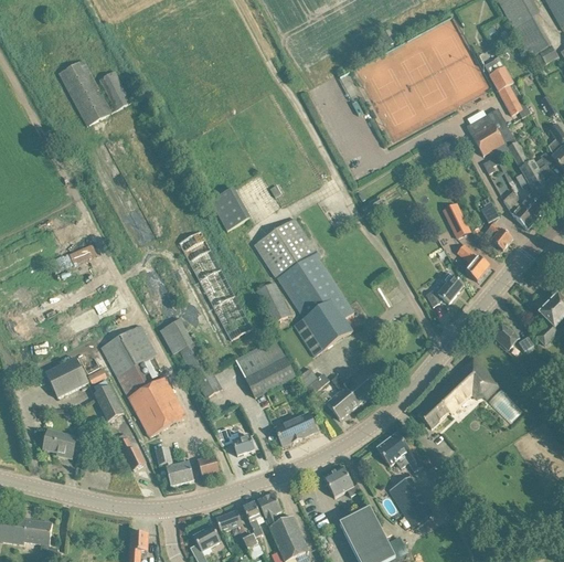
[(497,0),(512,29),(513,28),(529,56),(539,51),(545,63),(557,55),(534,14),(540,12),(533,0),(497,0)]
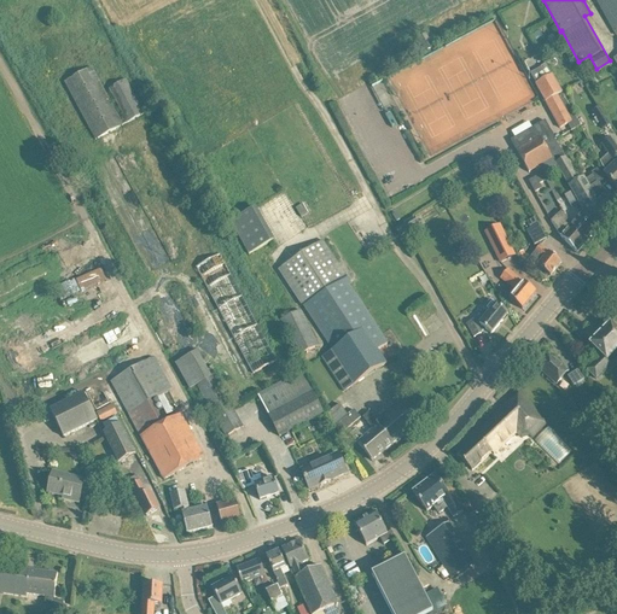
[(598,0),(616,31),(616,30),(616,0),(598,0)]
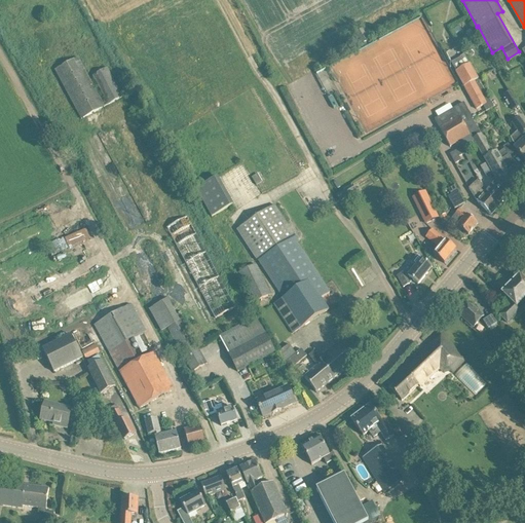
[(362,41),(368,38),(362,27),(354,30),(362,41)]
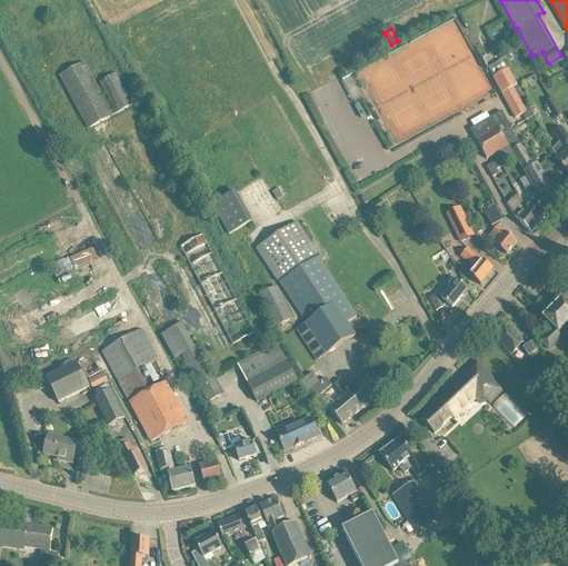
[(502,57),(487,65),(515,116),(521,111),(525,117),(534,112),(508,66),(502,57)]
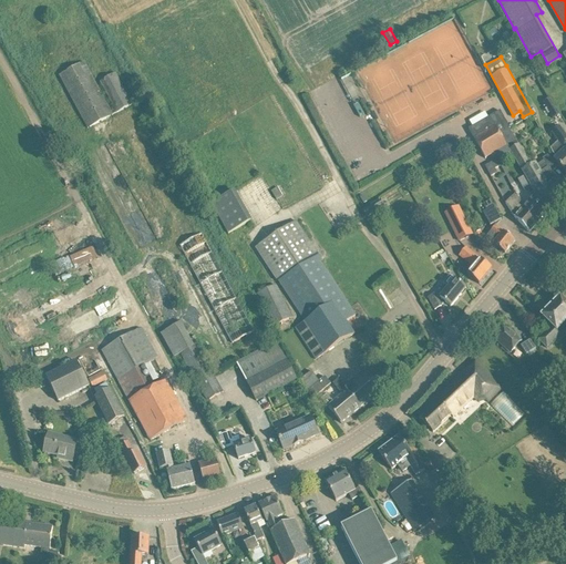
[(110,109),(95,81),(83,59),(58,72),(86,125),(112,112),(110,109)]
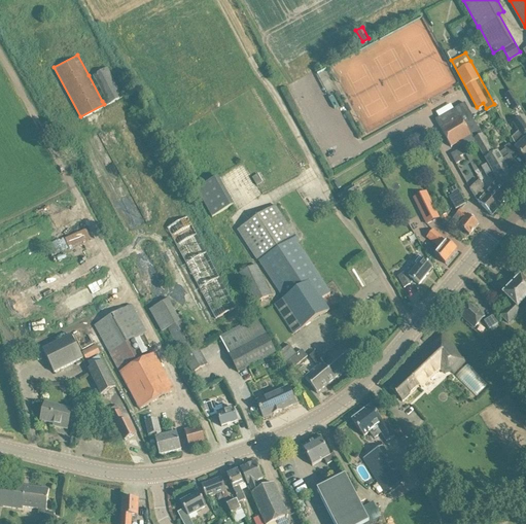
[(123,95),(107,65),(92,73),(105,99),(102,101),(104,104),(107,102),(123,95)]
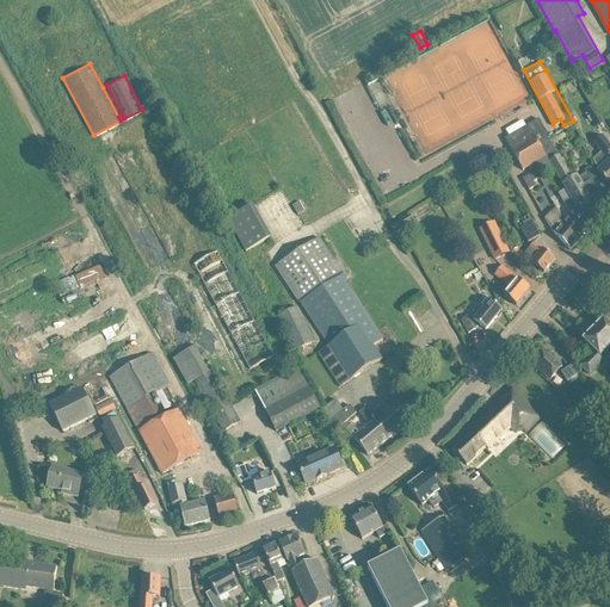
[(595,124),(601,121),(591,104),(584,107),(595,124)]
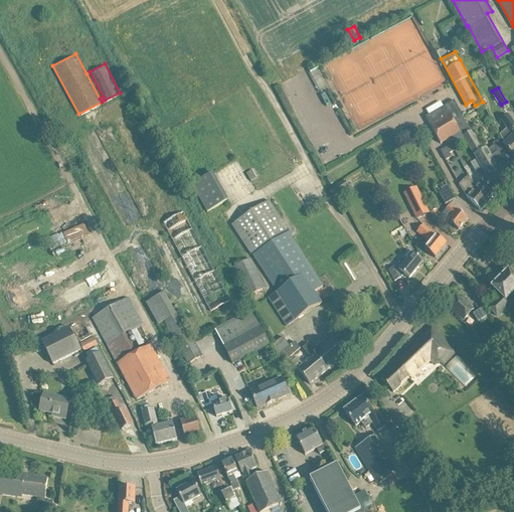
[(453,98),(443,104),(424,115),(430,123),(449,113),(453,120),(462,115),(462,114),(463,114),(453,98)]
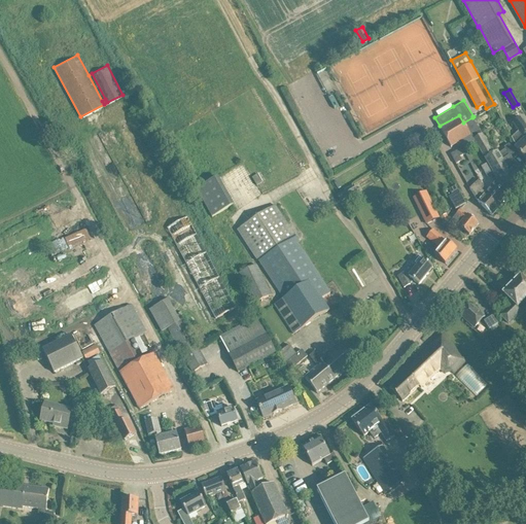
[(469,133),(463,123),(459,115),(440,126),(450,144),(460,139),(469,133)]
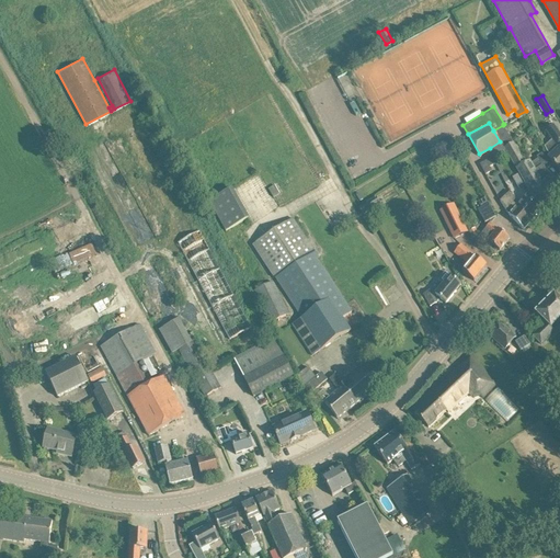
[(559,134),(552,124),(545,129),(551,137),(556,145),(559,141),(559,134)]
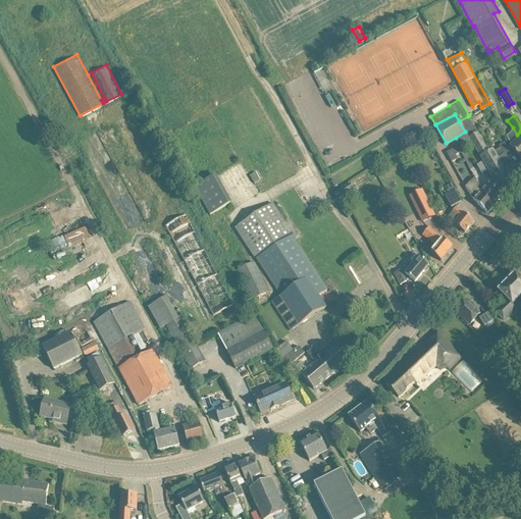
[(477,130),(476,131),(468,116),(459,121),(465,132),(468,138),(469,137),(491,175),(502,193),(520,170),(507,155),(507,154),(500,145),(493,149),(492,147),(486,150),(485,147),(486,146),(477,130)]
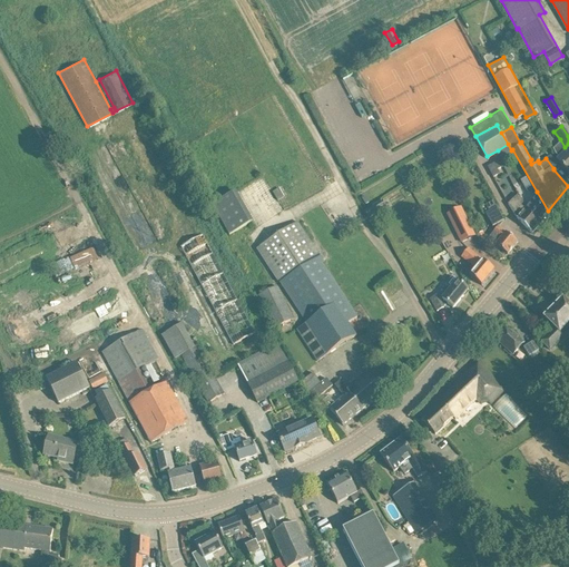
[(568,144),(565,147),(560,139),(556,144),(552,147),(555,150),(558,155),(556,157),(559,162),(568,172),(568,144)]
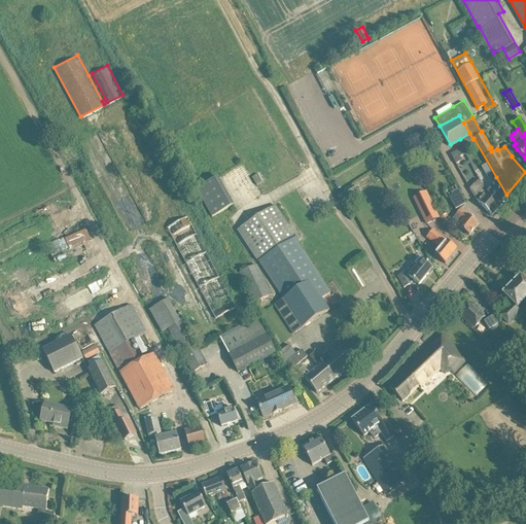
[(472,139),(469,133),(460,139),(463,144),(472,139)]
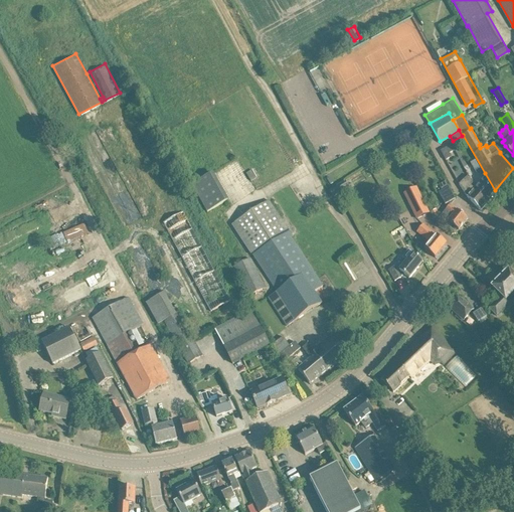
[(451,142),(449,144),(440,148),(445,158),(451,154),(449,151),(454,148),(451,142)]
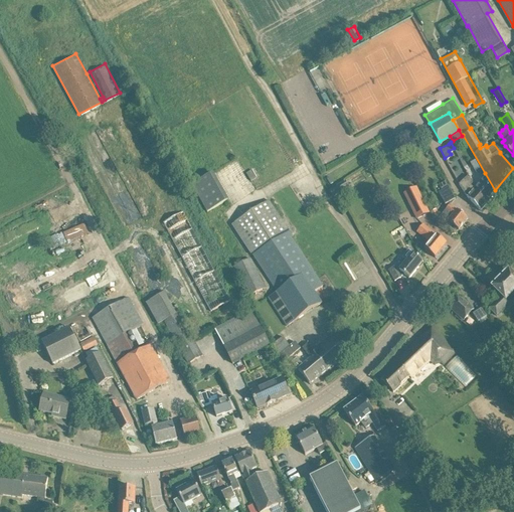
[(190,182),(206,210),(228,197),(212,170),(190,182)]
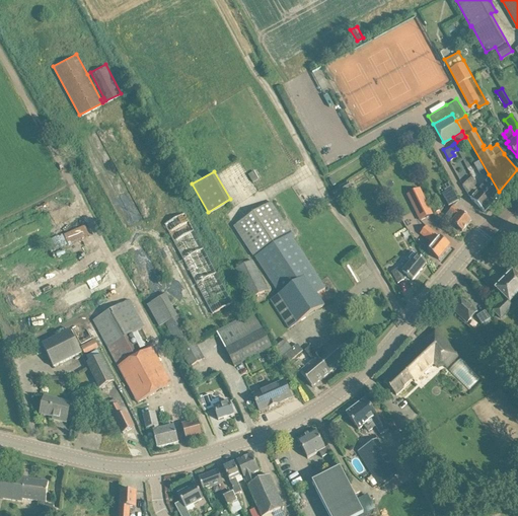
[(475,191),(478,186),(473,180),(471,174),(461,183),(470,196),(484,210),(490,203),(475,191)]
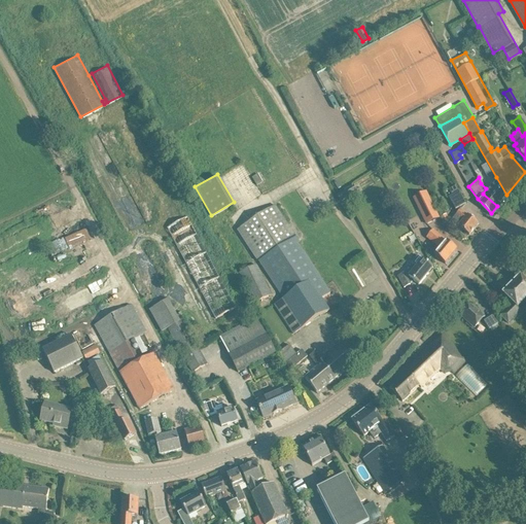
[(506,195),(496,177),(486,188),(483,194),(497,206),(506,195)]
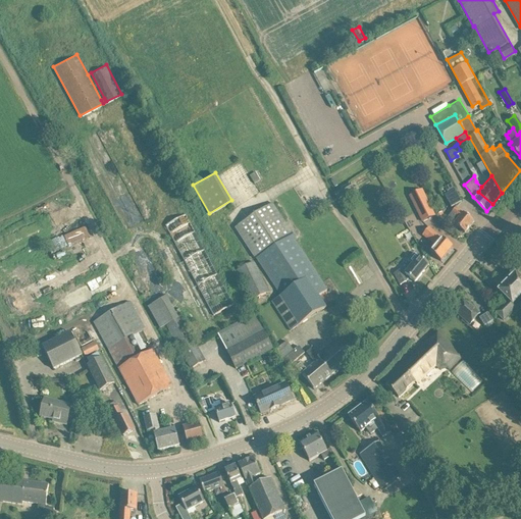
[(349,182),(333,192),(336,198),(353,188),(349,182)]
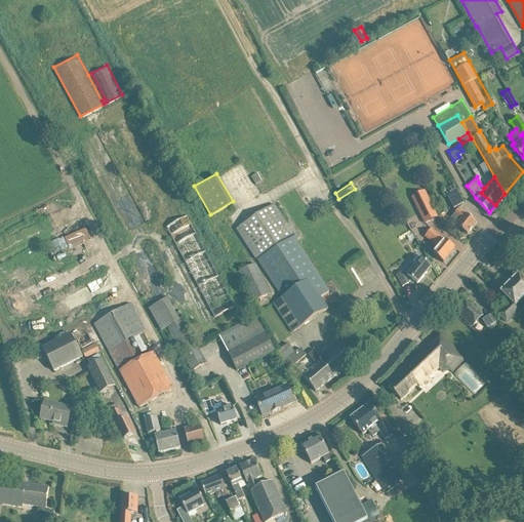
[(453,183),(447,186),(450,192),(446,194),(453,206),(464,200),(453,183)]
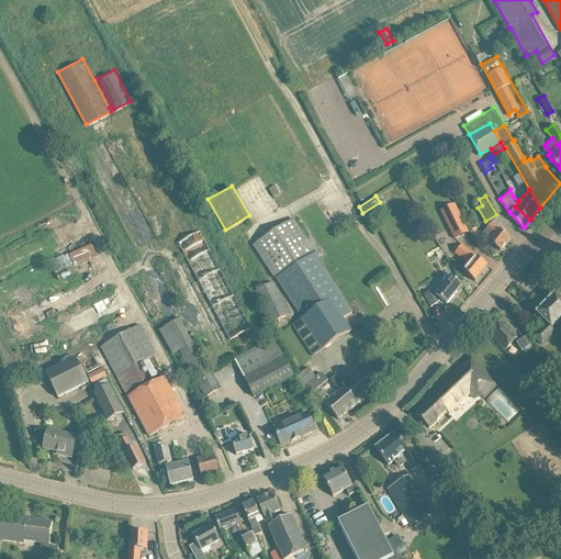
[(453,202),(440,209),(453,236),(467,230),(453,202)]
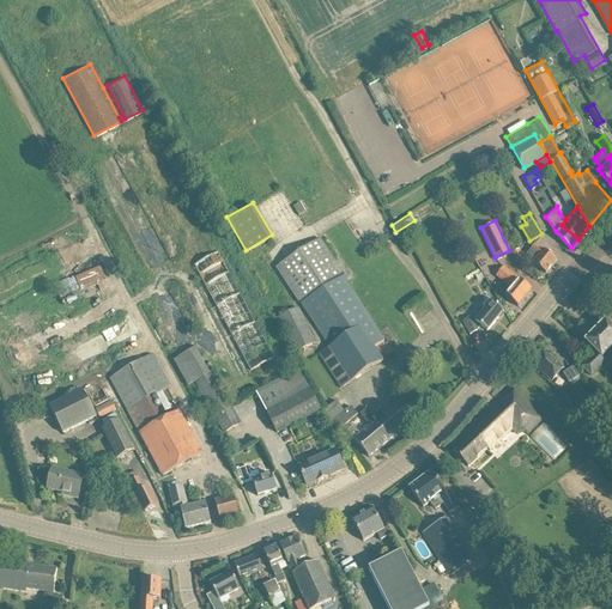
[(383,338),(345,279),(347,278),(320,235),(274,265),(297,300),(298,299),(328,345),(317,351),(340,385),(382,358),(373,343),(383,338)]
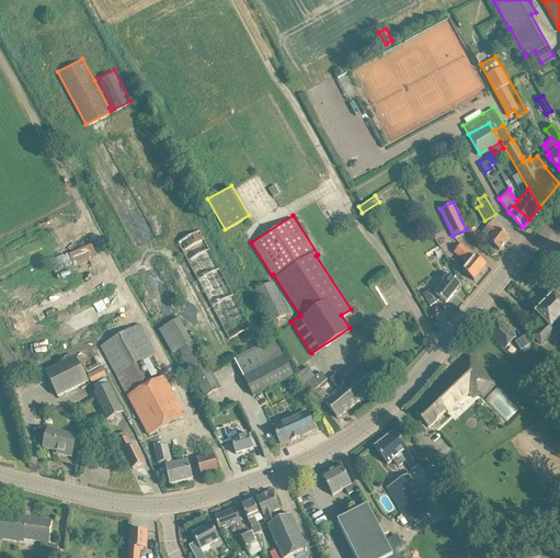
[(499,248),(507,236),(509,236),(489,220),(479,232),(499,248)]
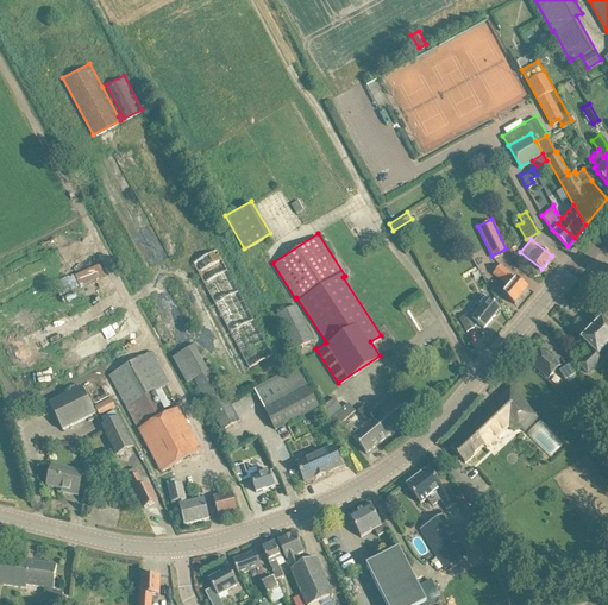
[(193,259),(229,329),(249,365),(271,352),(252,316),(217,247),(193,259)]
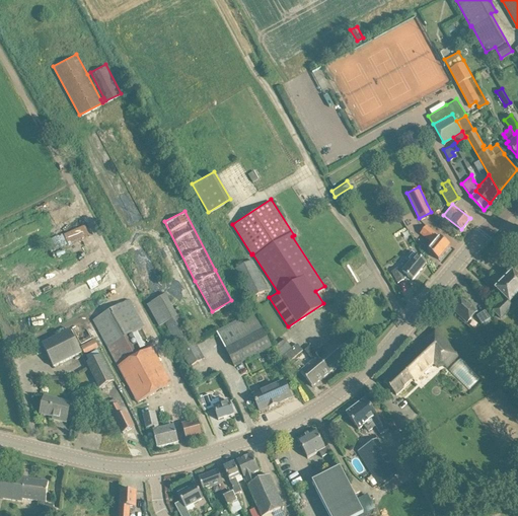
[(426,224),(420,231),(432,241),(427,248),(430,251),(438,258),(449,243),(438,234),(427,225),(426,224)]
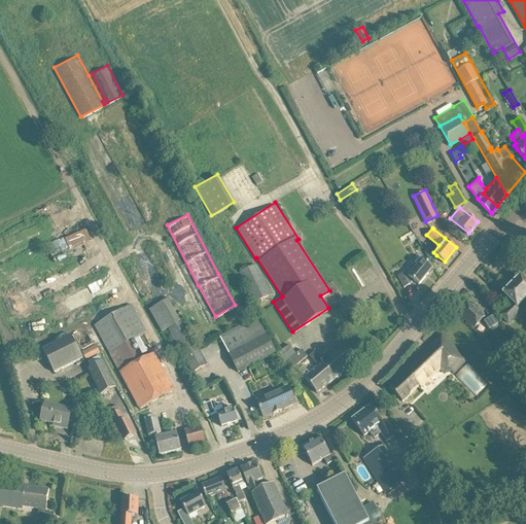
[(402,270),(396,274),(398,276),(404,285),(410,282),(409,281),(412,278),(418,282),(432,266),(424,258),(422,257),(417,253),(411,260),(416,265),(408,274),(409,275),(407,276),(402,270)]
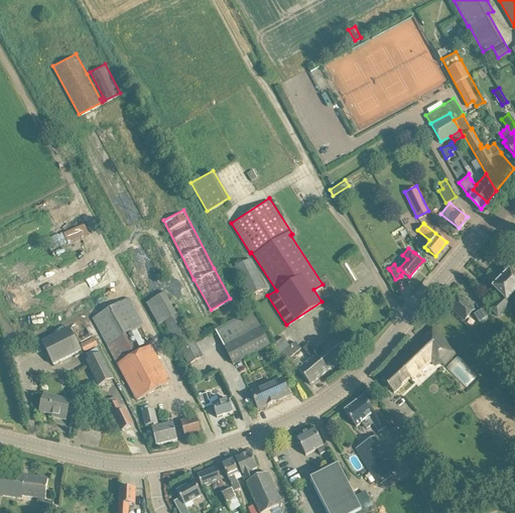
[(248,294),(264,286),(250,257),(234,265),(248,294)]
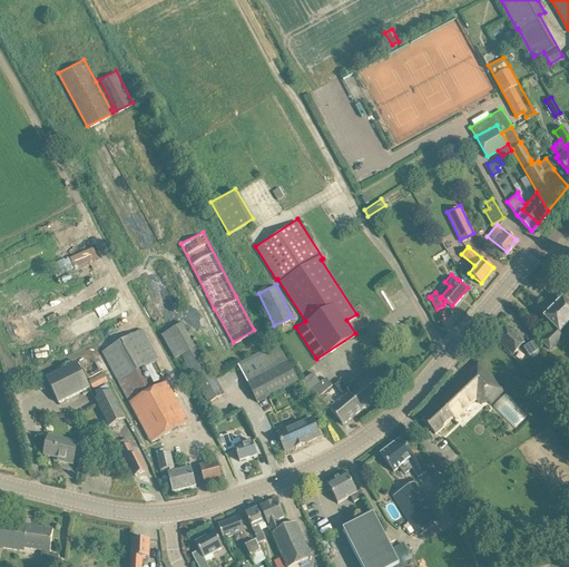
[(568,290),(562,297),(561,296),(543,315),(552,325),(540,339),(549,348),(562,334),(559,331),(568,320),(568,290)]
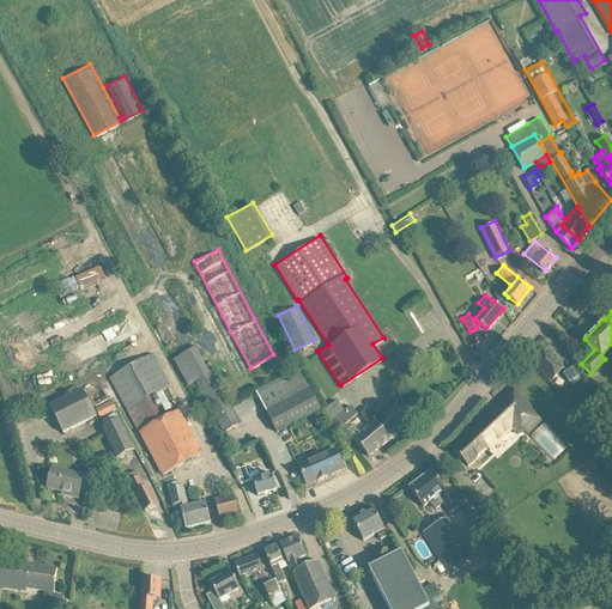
[(187,383),(194,378),(208,370),(195,345),(173,357),(187,383)]
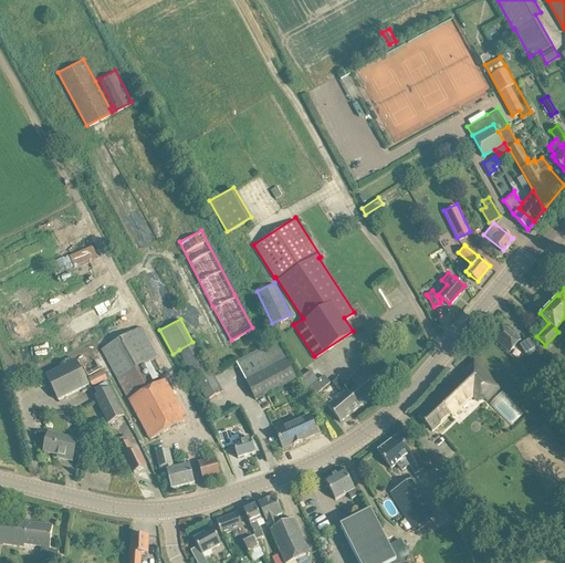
[(149,386),(138,365),(144,362),(152,377),(157,375),(149,358),(157,354),(140,324),(101,347),(116,377),(128,398),(149,386)]
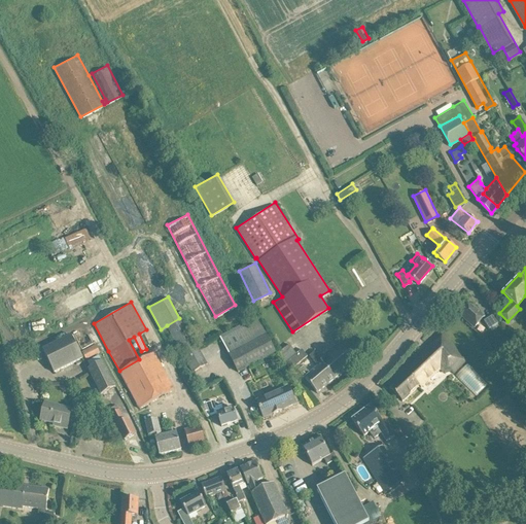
[(460,314),(467,320),(474,325),(483,314),(469,303),(460,314)]
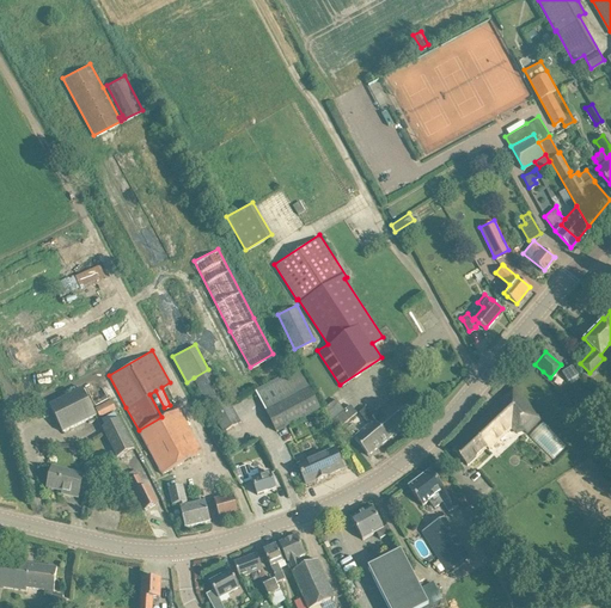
[(578,372),(572,363),(562,369),(568,379),(578,372)]
